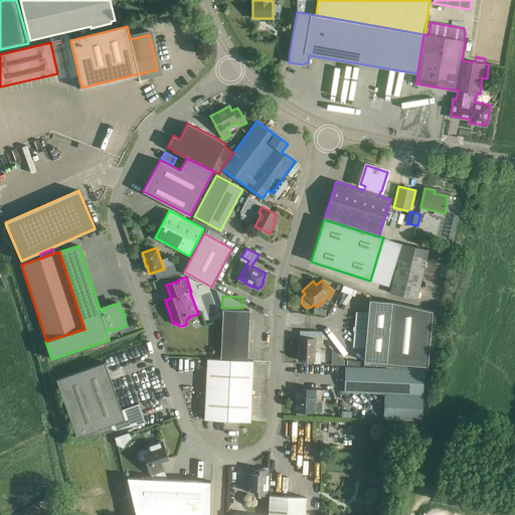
[(427,370),(433,312),(391,302),(369,300),(368,313),(355,312),(353,347),(365,348),(363,366),(386,366),(386,367),(427,370)]
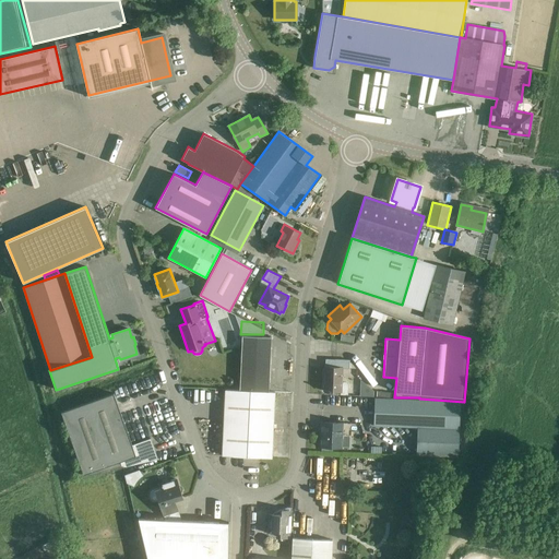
[(242,335),(239,390),(269,391),(271,337),(242,335)]
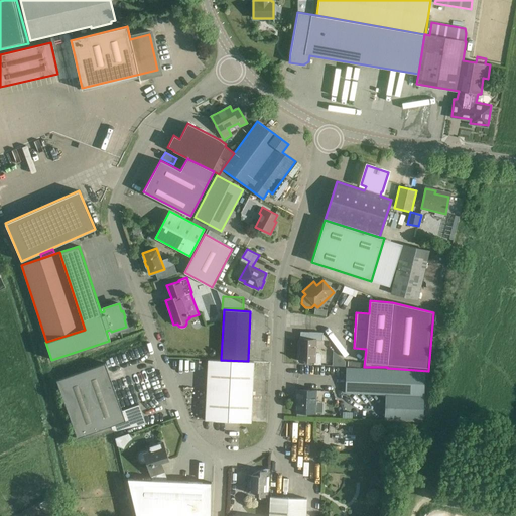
[(315,352),(316,340),(330,341),(327,337),(323,335),(323,333),(309,332),(309,339),(299,338),(298,361),(313,362),(313,365),(321,365),(321,355),(319,353),(315,352)]
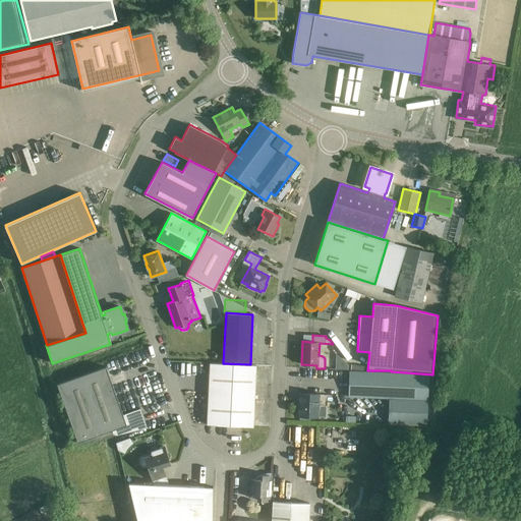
[(210,363),(207,424),(253,426),(256,365),(250,364),(223,363),(210,363)]
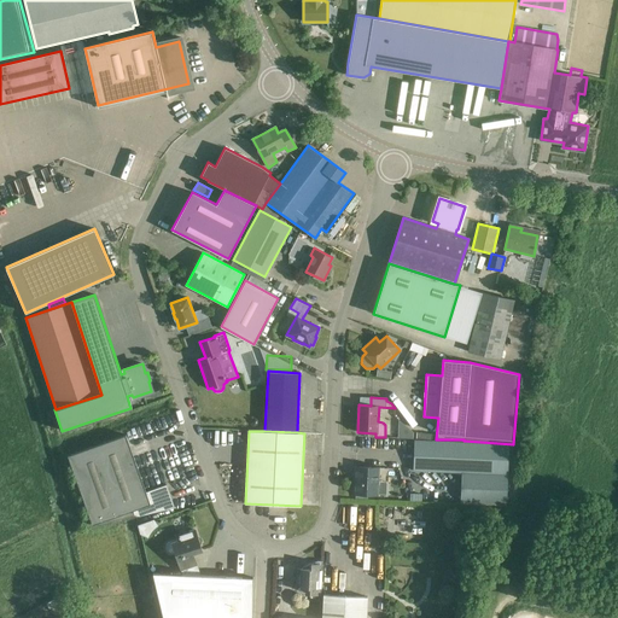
[(165,484),(146,493),(126,435),(68,455),(92,525),(133,509),(135,514),(139,516),(172,503),(165,485),(167,485),(165,484)]
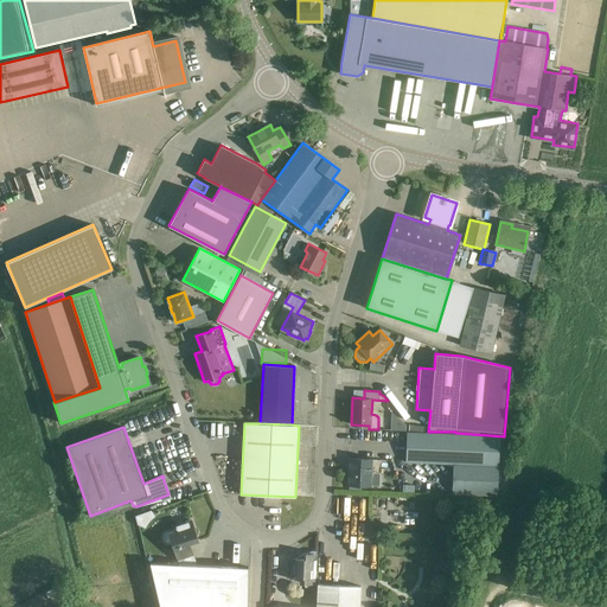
[(498,496),(500,436),(407,432),(406,461),(453,464),(452,493),(498,496)]
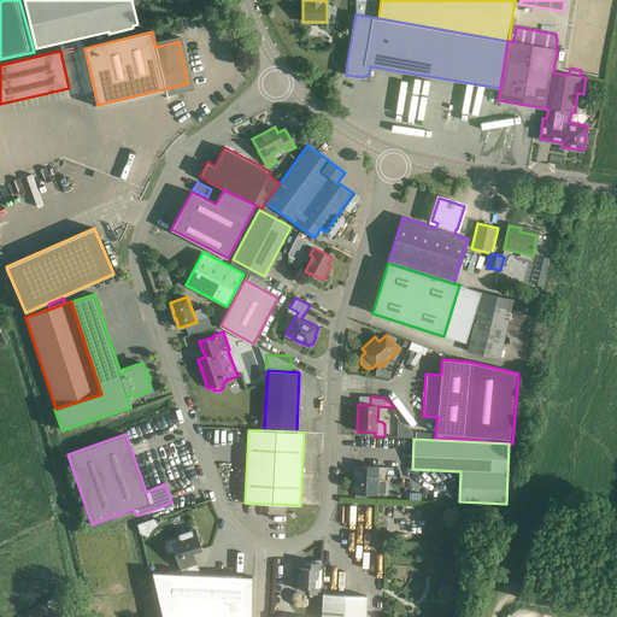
[(377,494),(378,466),(356,465),(354,493),(377,494)]
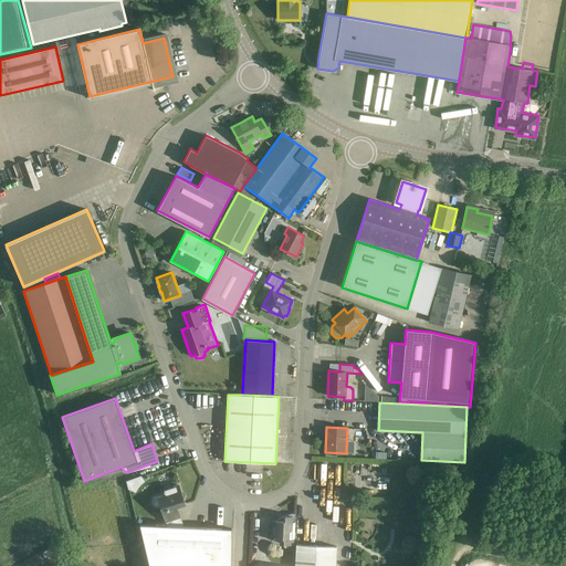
[(144,475),(128,480),(130,489),(146,485),(144,475)]
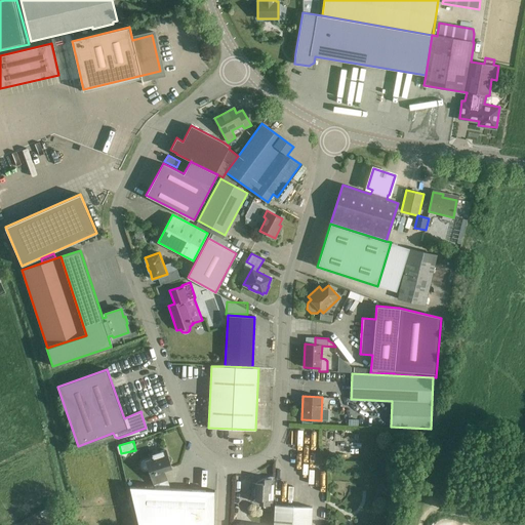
[(147,471),(149,470),(156,488),(170,489),(163,469),(166,468),(167,469),(171,468),(165,450),(150,455),(150,458),(144,460),(143,460),(142,461),(142,462),(140,463),(140,466),(140,467),(142,468),(142,469),(143,470),(144,470),(145,471),(146,471),(147,471)]
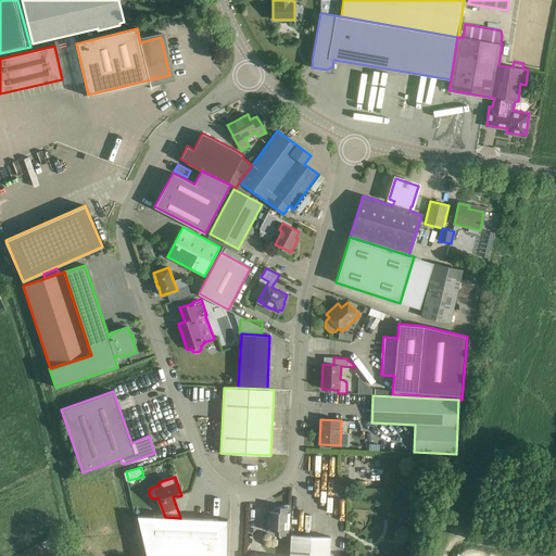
[(267,512),(266,528),(272,529),(272,530),(279,534),(289,535),(290,505),(287,505),(273,509),(272,512),(267,512)]
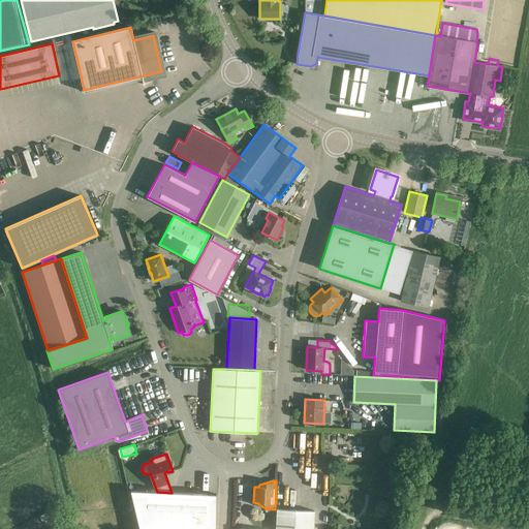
[(157,492),(131,491),(139,528),(215,528),(217,494),(172,493),(157,492)]
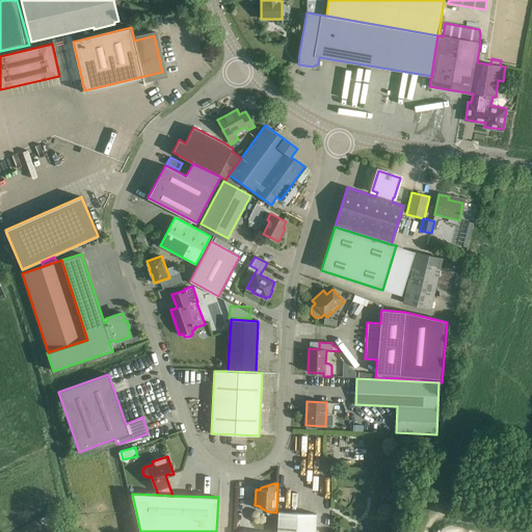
[(315,531),(317,513),(277,511),(276,531),(315,531)]
